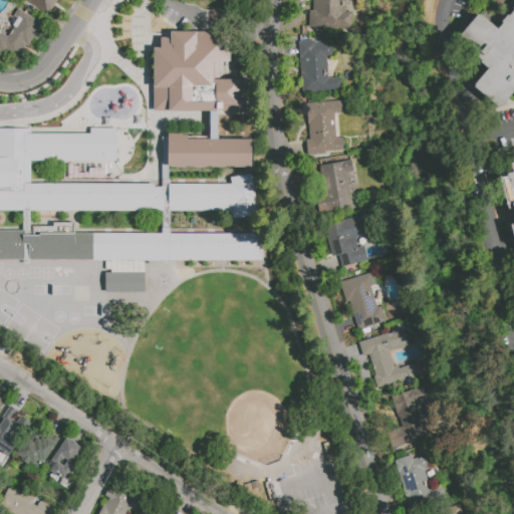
[(25,3),(27,0),(56,0),(47,14),(40,9),(38,12),(25,3)]
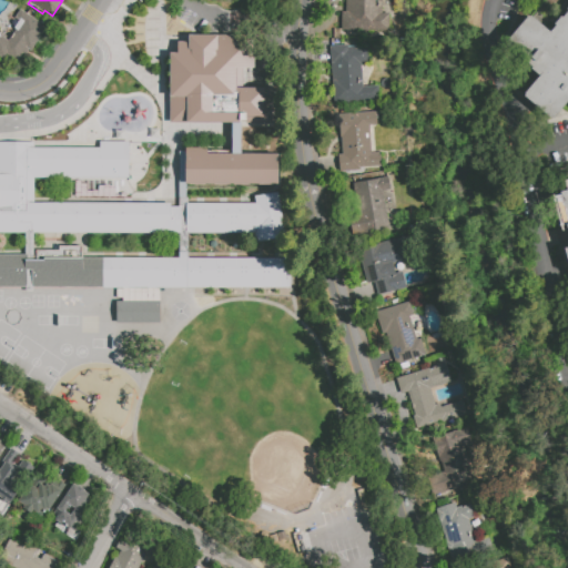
[(387,32),(341,30),(342,12),(345,12),(345,0),(381,0),(381,14),(388,14),(387,32)]
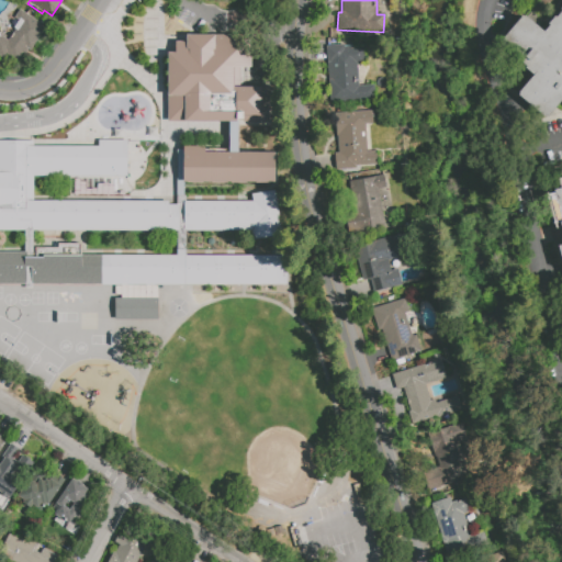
[(519,93),(518,93),(532,76),(499,43),(523,15),(524,17),(525,17),(529,20),(530,19),(542,29),(541,30),(543,32),(549,25),(547,24),(554,17),(555,18),(561,11),(560,10),(561,7),(561,100),(544,119),(519,93)]
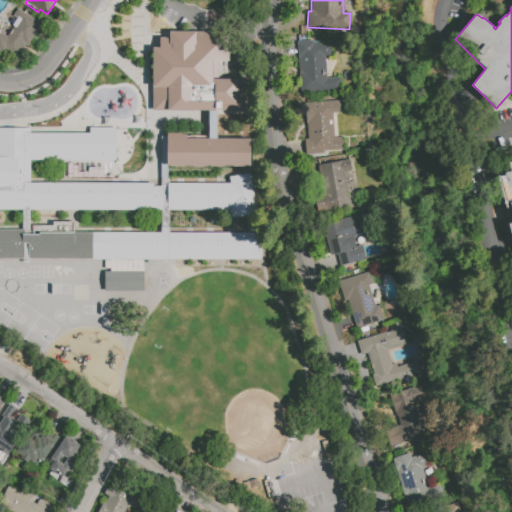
[(18,8),(42,25),(25,50),(14,54),(6,49),(3,54),(0,51),(0,30),(8,36),(14,27),(12,26),(18,18),(13,15),(18,8)]
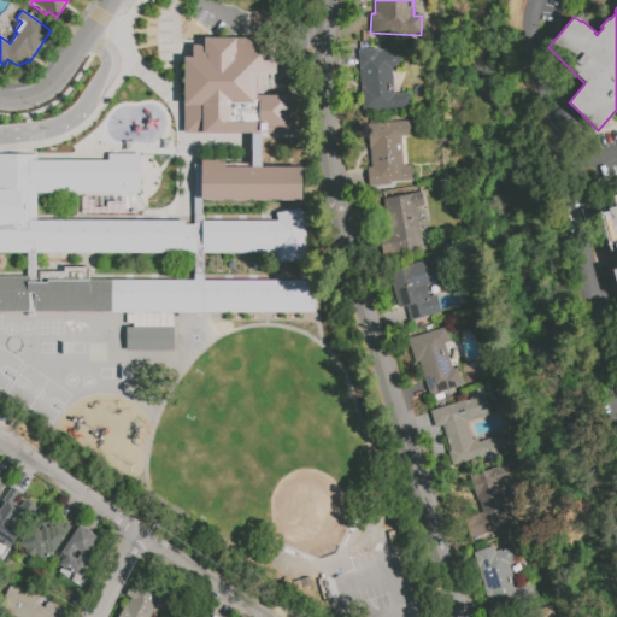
[(184,57),(193,57),(193,46),(204,46),(204,39),(262,39),(262,95),(300,95),(300,135),(268,135),(268,133),(260,133),(260,135),(184,135),(184,57)]
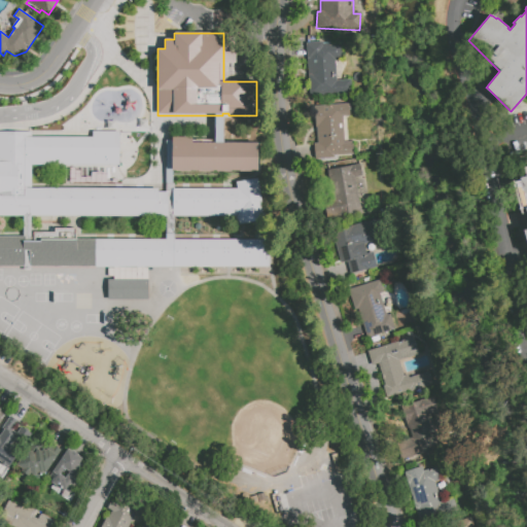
[(310,95),(306,43),(323,42),(323,45),(341,44),(342,59),(336,59),(337,80),(350,79),(351,93),(310,95)]
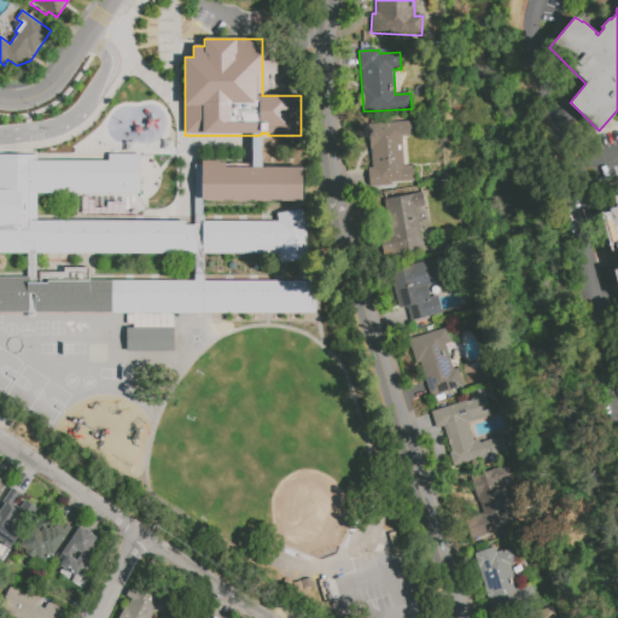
[(371,187),(369,168),(373,168),(372,150),(371,150),(368,124),(409,122),(410,136),(407,136),(409,167),(414,167),(415,181),(394,182),(394,185),(371,187)]
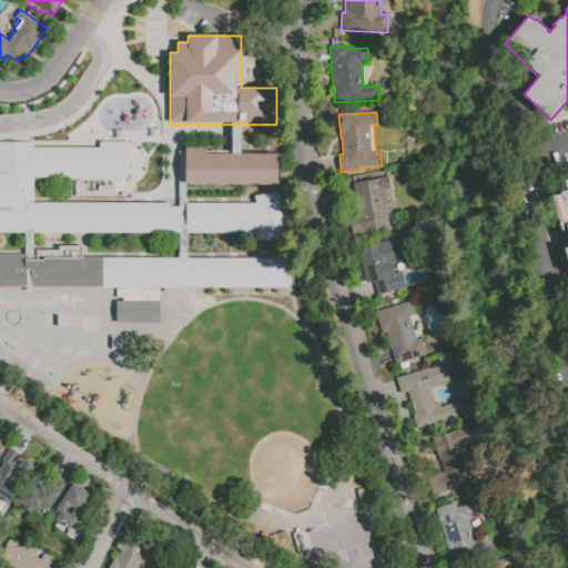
[(0,142),(33,143),(33,148),(99,149),(99,142),(129,142),(129,179),(33,178),(33,203),(171,204),(171,208),(181,208),(181,234),(168,233),(26,233),(26,232),(0,232),(0,142)]
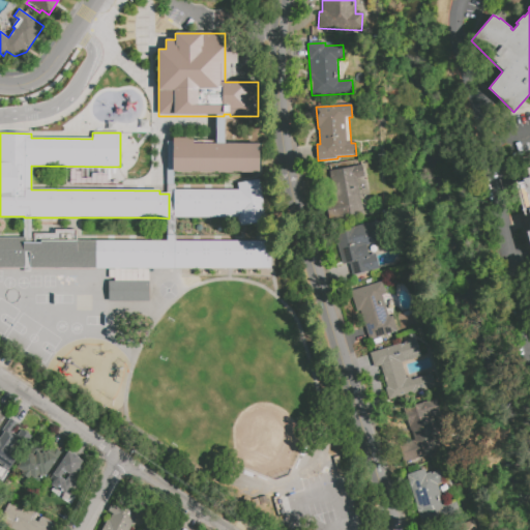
[(173,138),(194,138),(194,144),(259,144),(259,169),(255,173),(172,173),(172,169),(173,169),(173,138)]
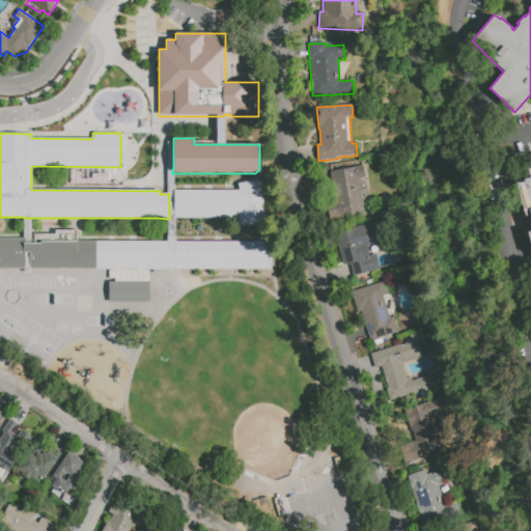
[(332,220),(329,203),(336,201),(331,171),(363,166),(365,178),(360,179),(366,215),(332,220)]
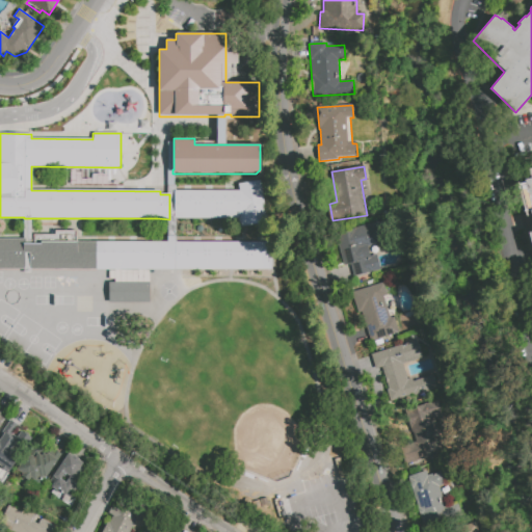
[(531,247),(528,233),(531,231),(531,225),(531,221),(529,211),(531,210),(530,209),(527,210),(520,186),(525,185),(524,180),(531,178),(531,175),(531,171),(531,170),(531,247)]
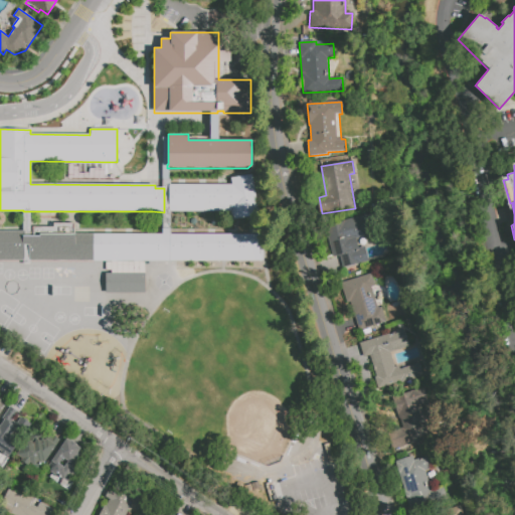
[(228,178),(251,174),(259,215),(231,219),(230,212),(168,212),(168,184),(229,185),(228,178)]
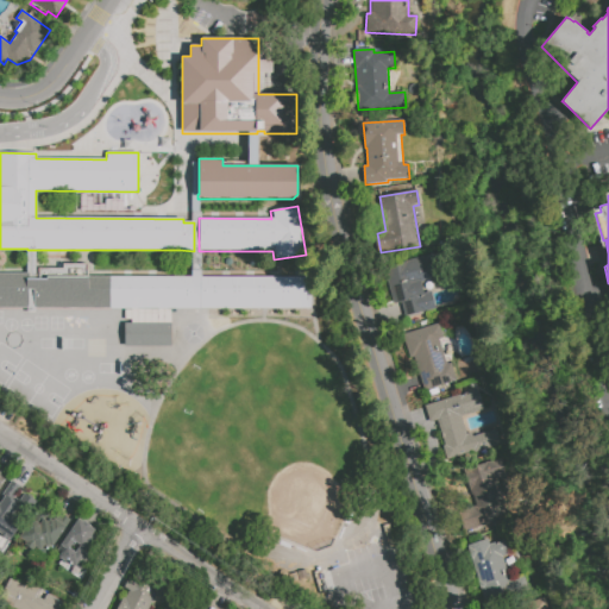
[(427,319),(408,324),(407,315),(405,316),(401,301),(393,303),(383,267),(435,253),(441,277),(420,282),(424,294),(432,292),(435,308),(425,312),(427,319)]
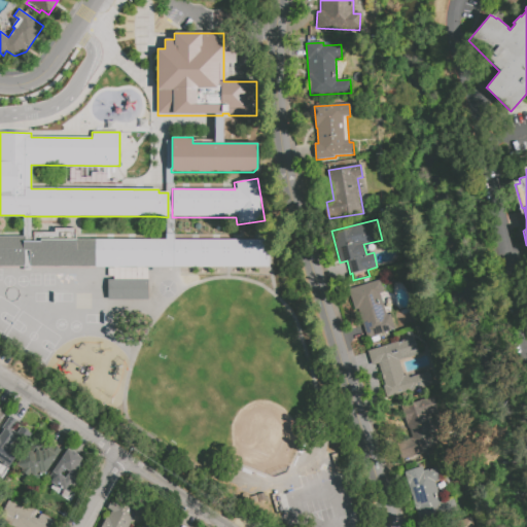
[(77,240),(272,240),(272,268),(98,268),(26,267),(0,267),(0,237),(26,237),(26,242),(36,242),(36,233),(57,233),(57,229),(77,229),(77,240)]
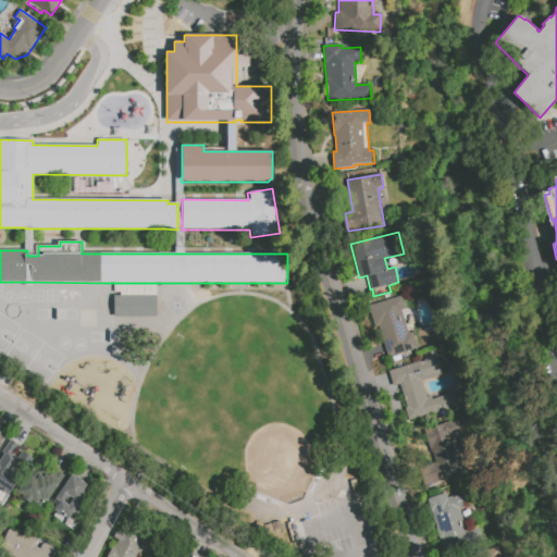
[(418,346),(388,356),(379,325),(374,326),(368,305),(401,294),(406,308),(401,309),(409,332),(413,331),(418,346)]
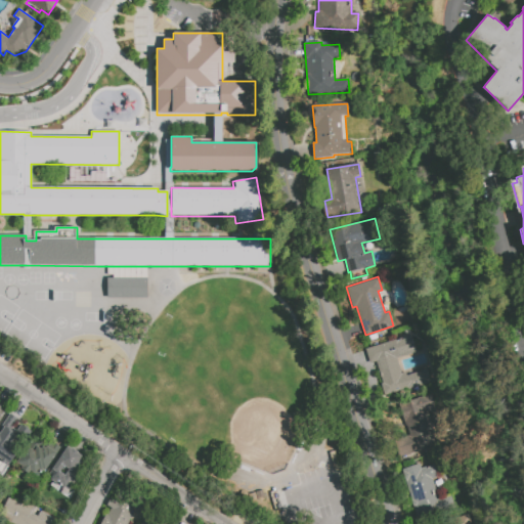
[(107,278),(147,278),(147,298),(107,298),(107,278)]
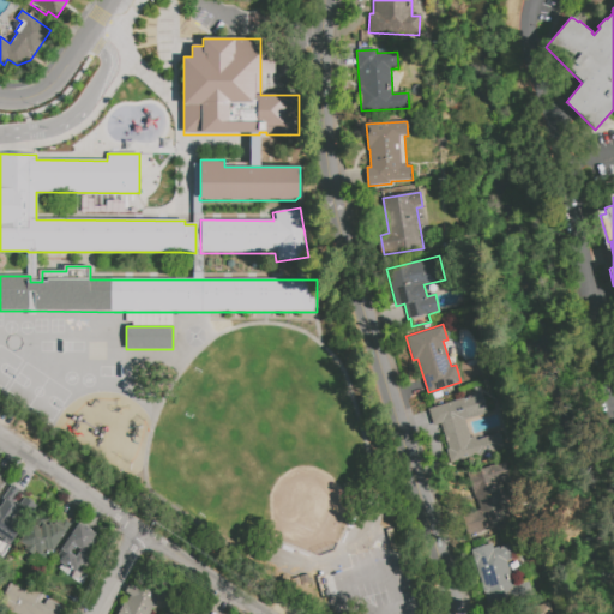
[(506,449),(450,465),(445,449),(447,449),(440,423),(432,425),(427,408),(481,391),(487,413),(464,420),(469,438),(475,435),(476,440),(500,433),(506,449)]
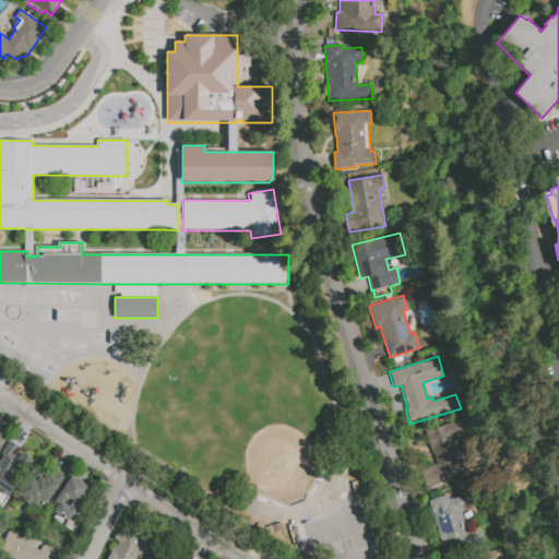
[(426,488),(420,470),(437,464),(433,454),(426,430),(460,419),(465,438),(458,440),(467,471),(458,474),(460,478),(426,488)]
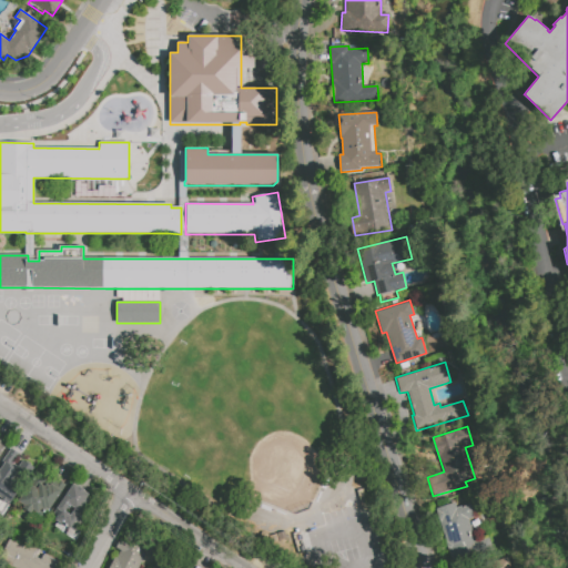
[(11,447),(0,462),(0,497),(10,504),(34,466),(23,459),(18,465),(12,462),(19,452),(11,447)]
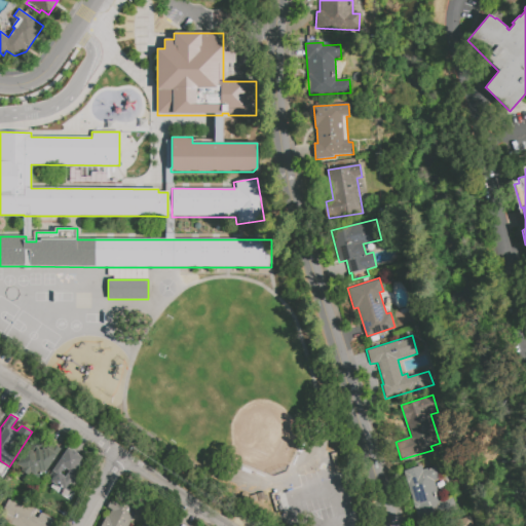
[(61,449),(44,475),(38,471),(35,476),(30,473),(29,476),(21,471),(23,468),(17,465),(28,449),(35,453),(38,448),(41,451),(43,448),(44,448),(47,443),(53,447),(54,445),(61,449)]
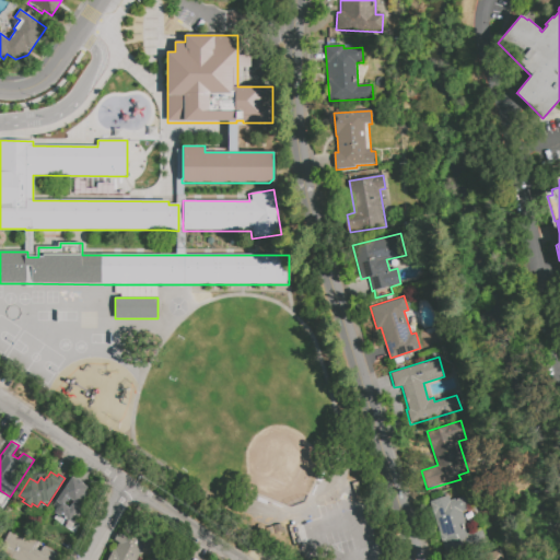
[(72,475),(57,499),(54,503),(55,510),(66,518),(67,517),(71,520),(80,508),(78,505),(90,486),(72,475)]
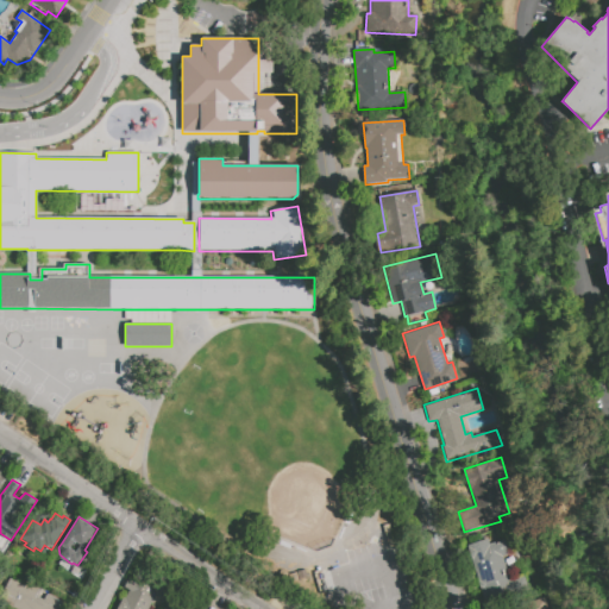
[(382,526),(388,525),(395,545),(389,547),(382,526)]
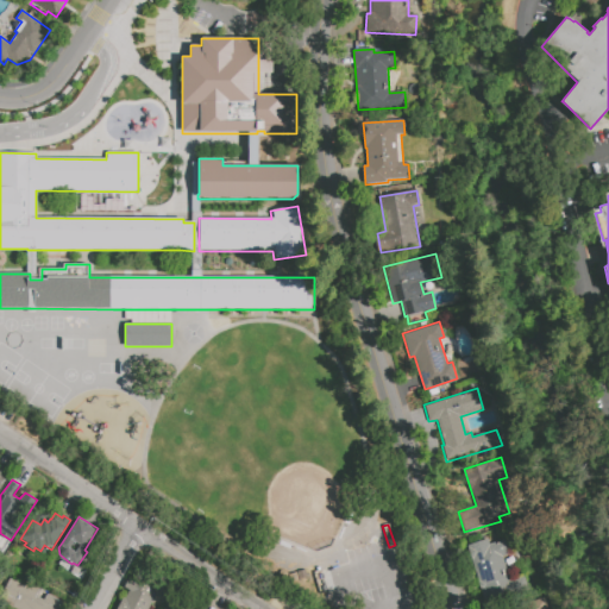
[(509,553),(509,554),(502,556),(509,578),(523,575),(528,590),(485,604),(466,546),(489,539),(490,544),(506,539),(509,553)]
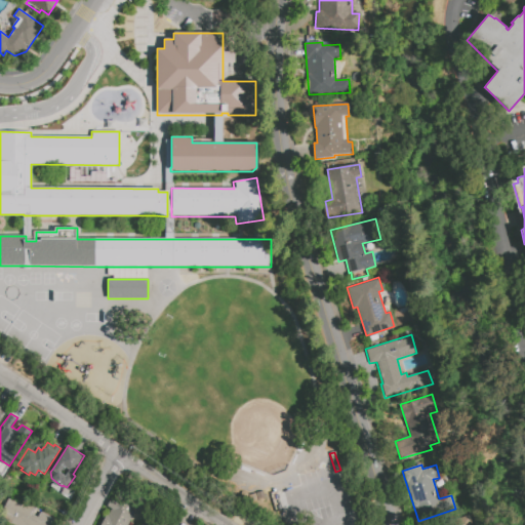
[(99,524),(105,516),(108,517),(111,509),(107,507),(110,500),(115,502),(121,489),(135,496),(132,501),(136,505),(131,514),(133,515),(127,524),(99,524)]
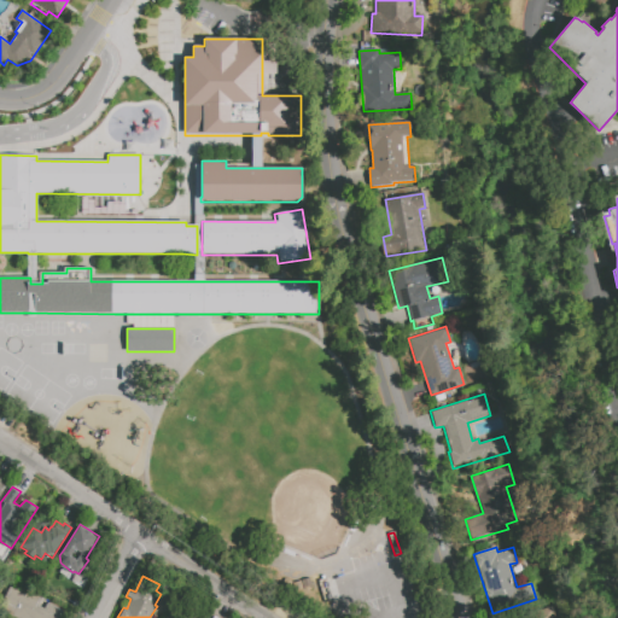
[(291,582),(285,578),(280,586),(286,589),(291,582)]
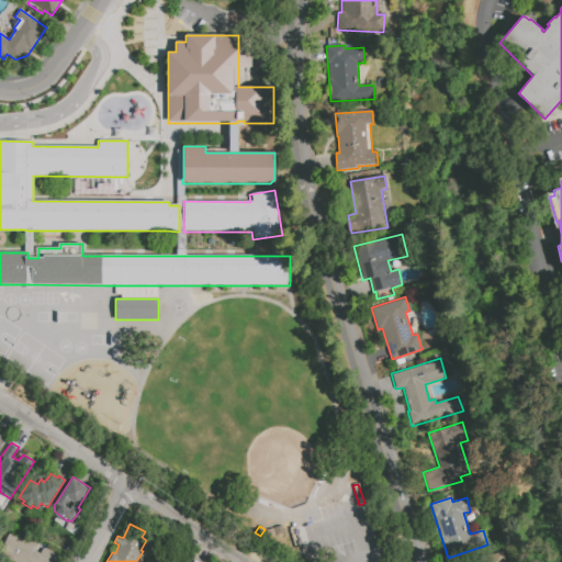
[(266,530),(268,537),(283,532),(281,526),(266,530)]
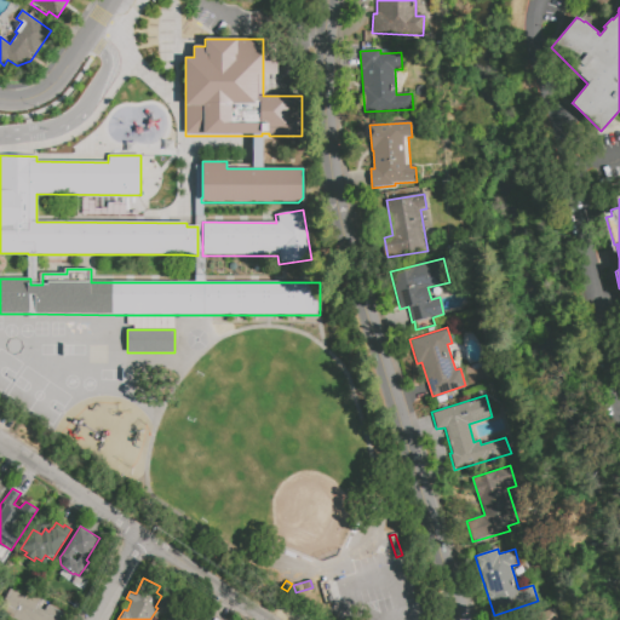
[(11,584),(3,603),(16,609),(11,618),(15,619),(57,619),(62,612),(47,604),(45,609),(38,606),(40,598),(11,584)]
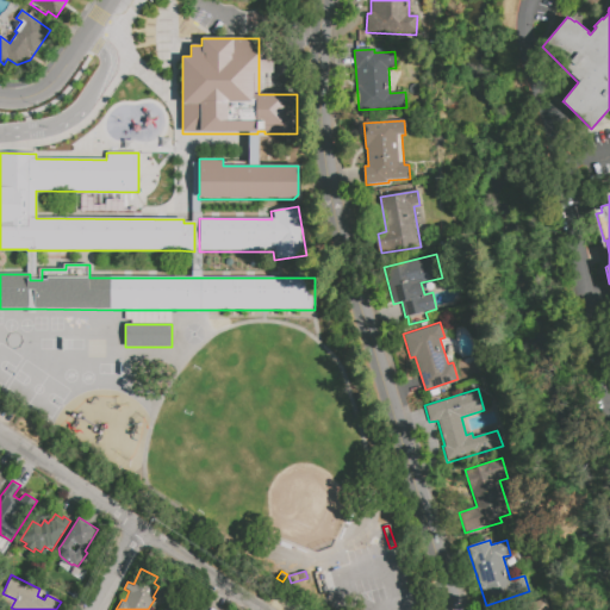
[(170,598),(165,609),(188,609),(190,608),(170,598)]
